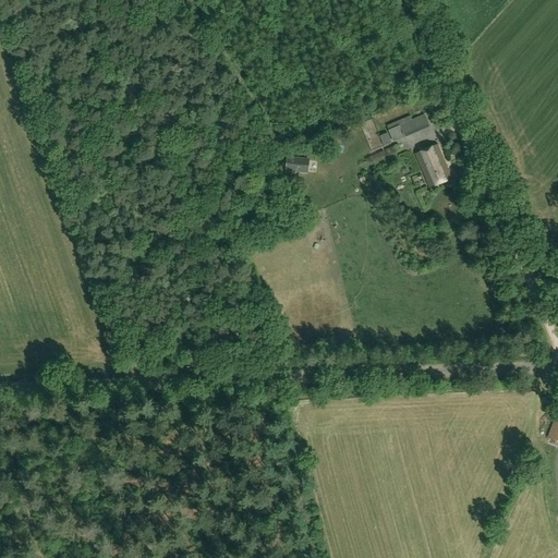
[(429,125),(425,116),(413,121),(411,116),(387,126),(389,131),(393,141),(429,125)]
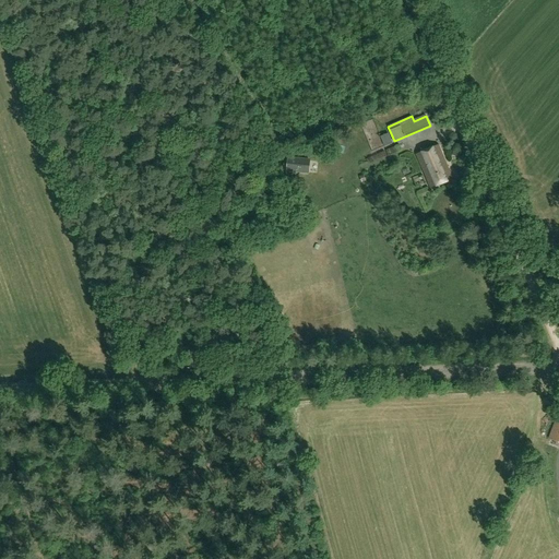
[(429,189),(452,179),(438,145),(416,154),(429,189)]
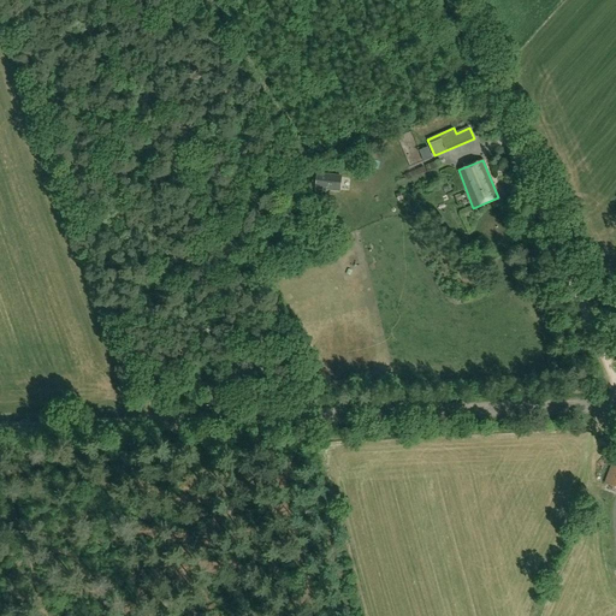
[(341,193),(342,175),(317,172),(315,189),(341,193)]
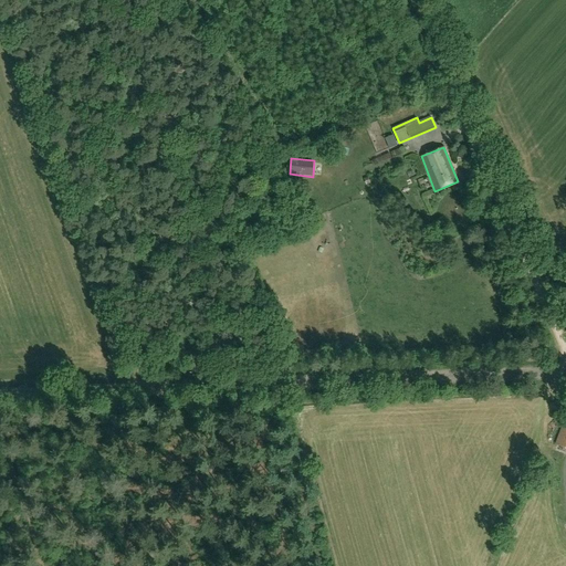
[(366,209),(352,213),(355,226),(369,221),(366,209)]
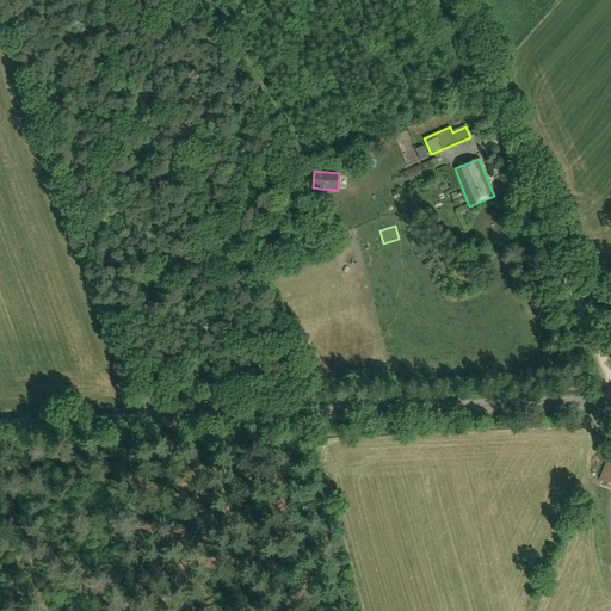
[(384,253),(386,267),(403,265),(401,251),(384,253)]
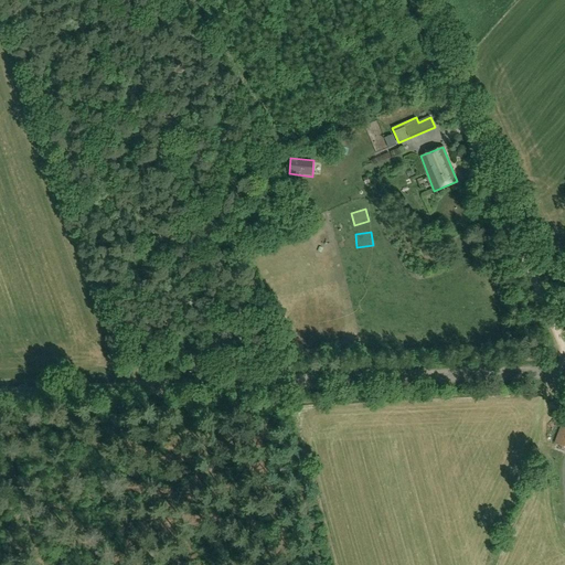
[(373,253),(358,257),(361,269),(377,265),(373,253)]
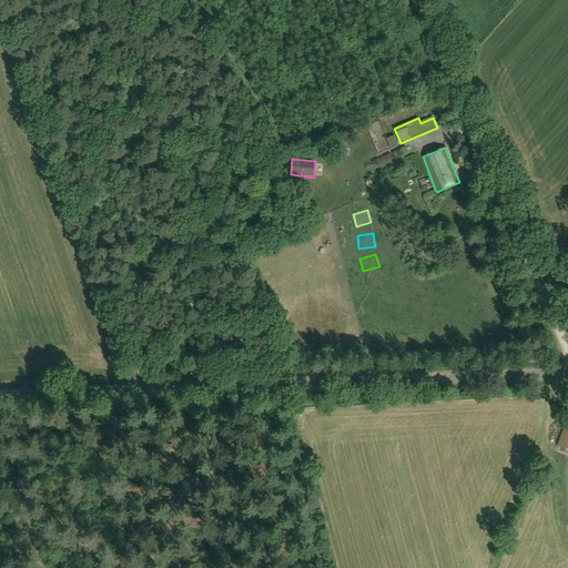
[(368,281),(372,292),(387,286),(383,275),(368,281)]
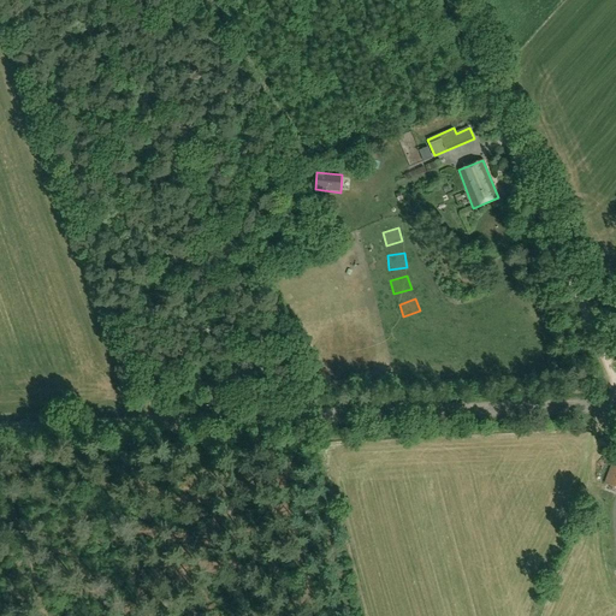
[(303,327),(312,323),(307,313),(298,318),(303,327)]
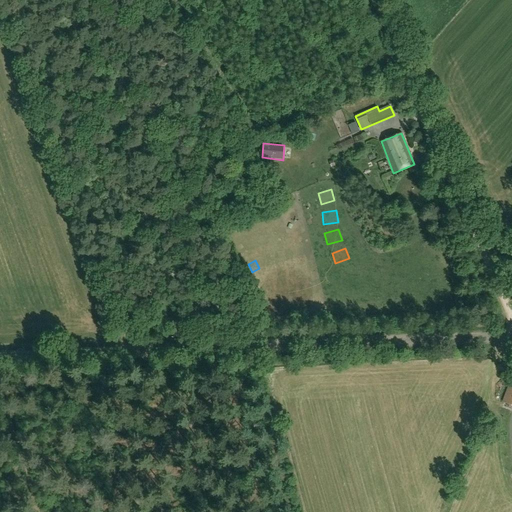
[(365,279),(373,279),(373,270),(365,270),(365,279)]
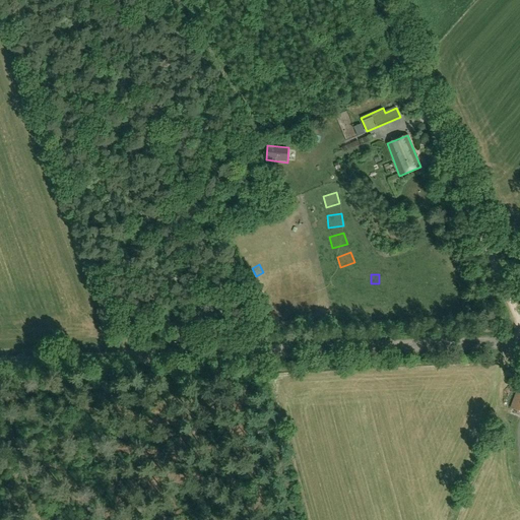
[(270,285),(262,287),(264,300),(273,298),(270,285)]
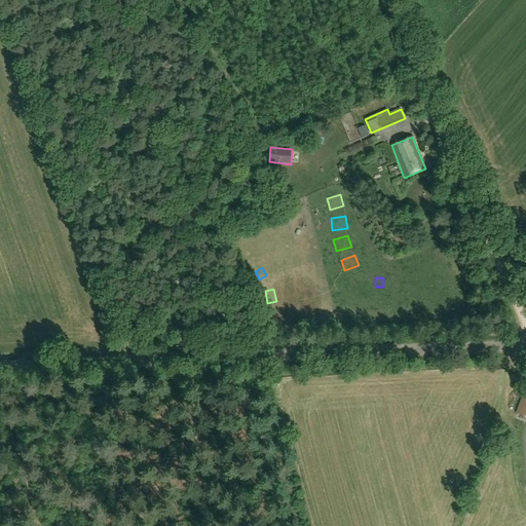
All buildings are outlined.
